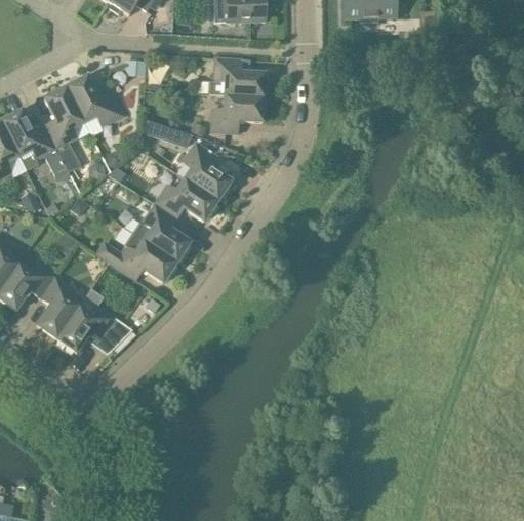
[(111,0),(110,1),(112,3),(110,6),(119,13),(121,9),(129,14),(136,3),(147,10),(153,0),(111,0)]
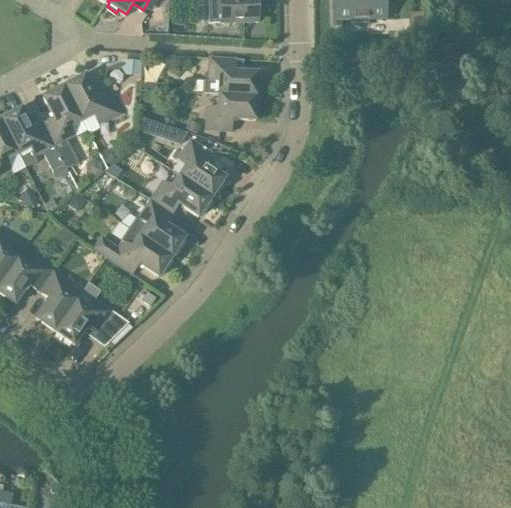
[(220,0),(221,20),(259,19),(258,0),(220,0)]
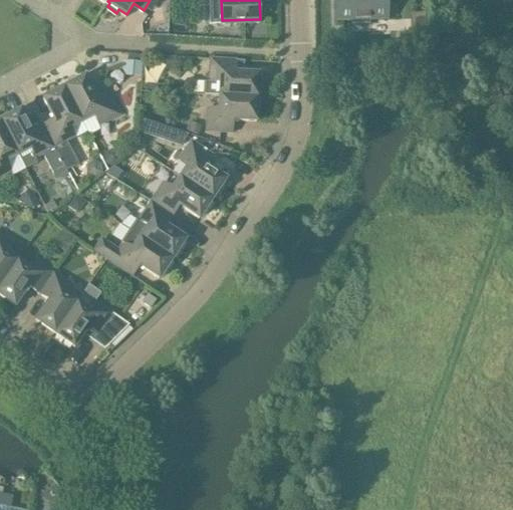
[(334,0),(335,17),(351,17),(351,21),(370,20),(370,16),(389,16),(388,0),(334,0)]
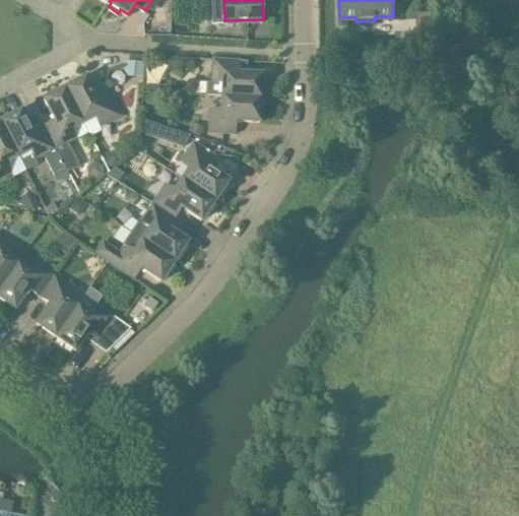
[(415,27),(434,27),(434,10),(415,10),(415,27)]
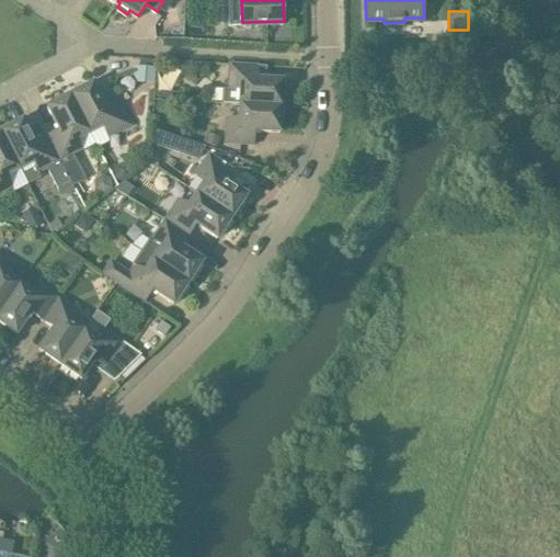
[(282,103),(284,77),(259,76),(260,63),(230,61),(229,86),(225,86),(224,100),(240,101),(282,103)]
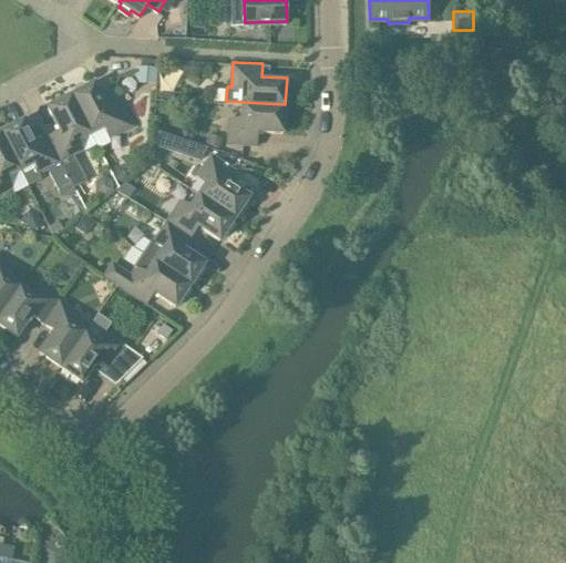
[(72,93),(91,130),(103,123),(109,134),(132,122),(117,96),(106,102),(95,81),(72,93)]
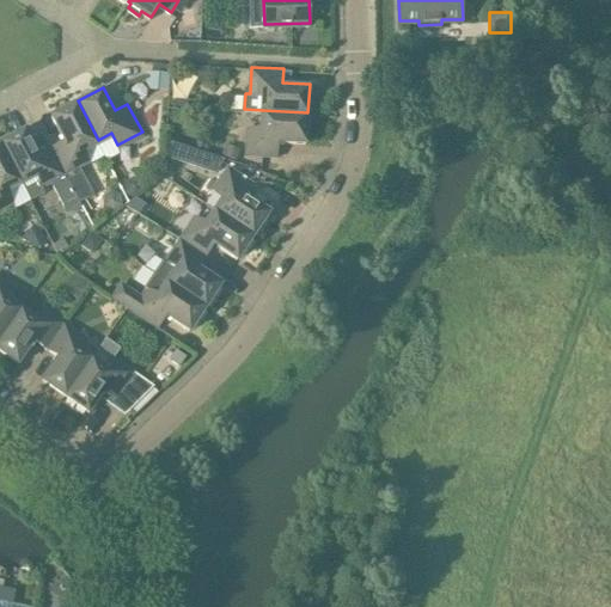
[(52,145),(66,172),(71,181),(73,185),(80,198),(93,191),(80,164),(91,159),(85,147),(98,140),(78,100),(52,114),(65,138),(52,145)]
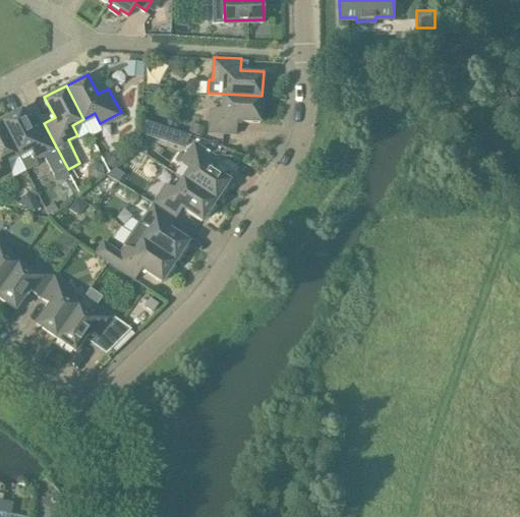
[(262,96),(223,94),(222,107),(212,106),(210,129),(236,131),(237,119),(261,120),(262,96)]
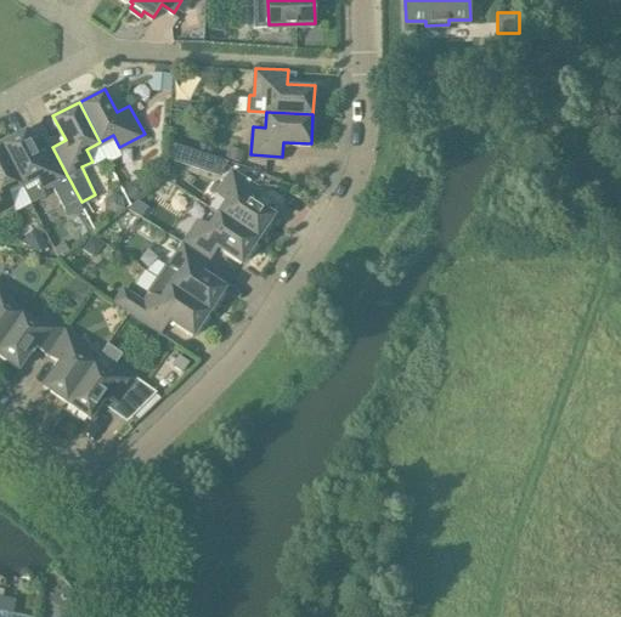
[(1,142),(22,184),(37,176),(43,187),(52,182),(67,209),(82,202),(74,188),(72,184),(67,175),(52,147),(39,153),(27,129),(1,142)]
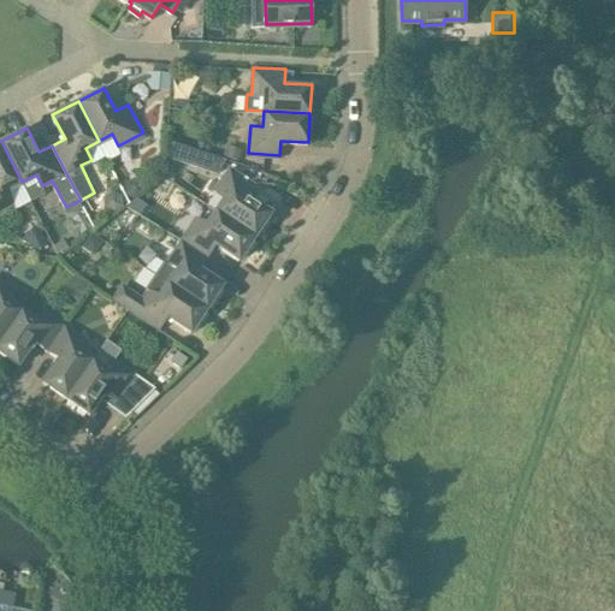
[(167,138),(166,154),(216,171),(224,156),(167,138)]
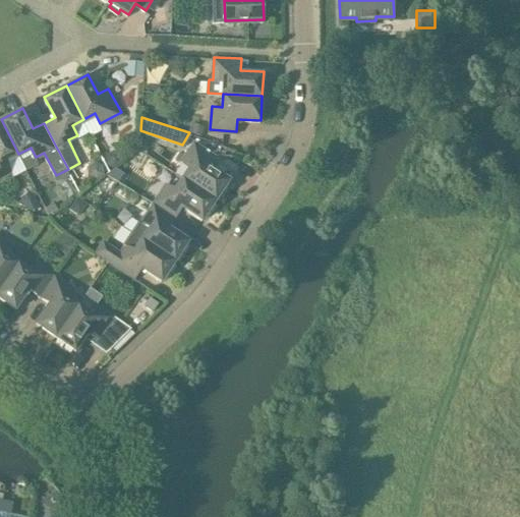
[(7,160),(18,154),(1,119),(0,119),(0,175),(12,169),(7,160)]
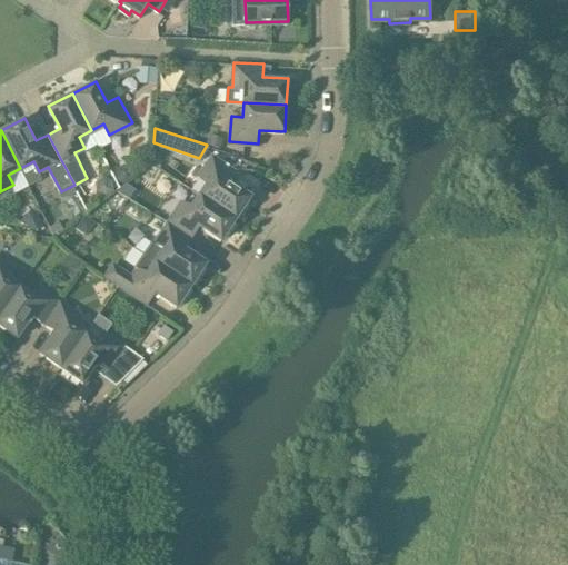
[(200,192),(227,210),(236,216),(250,194),(229,180),(237,169),(212,154),(198,175),(208,181),(200,192)]
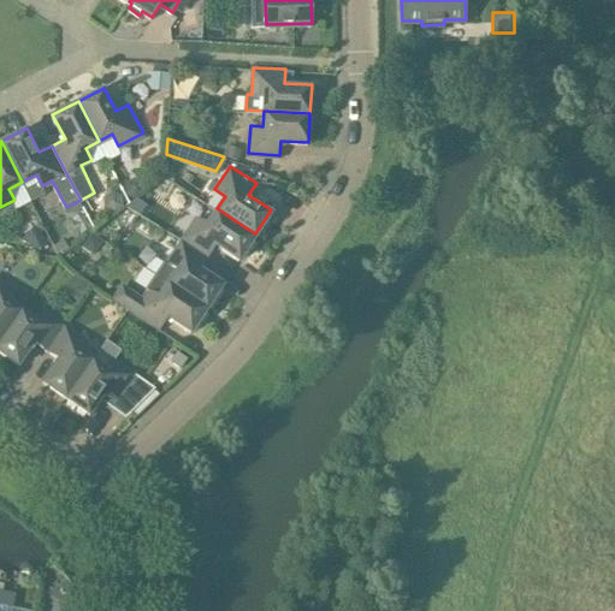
[(141,213),(148,202),(137,195),(125,203),(141,213)]
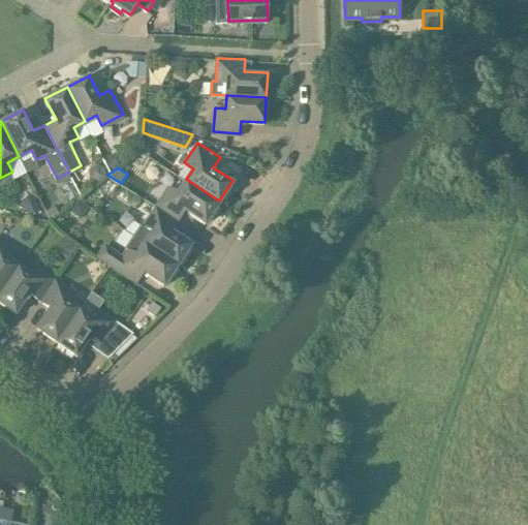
[(156,204),(179,219),(186,209),(206,221),(219,201),(211,195),(186,179),(179,190),(169,184),(156,204)]
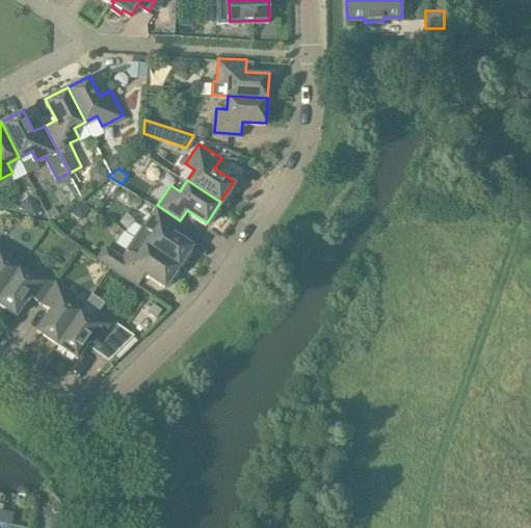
[(180,220),(157,205),(143,226),(142,225),(135,235),(179,264),(193,244),(174,231),(180,220)]
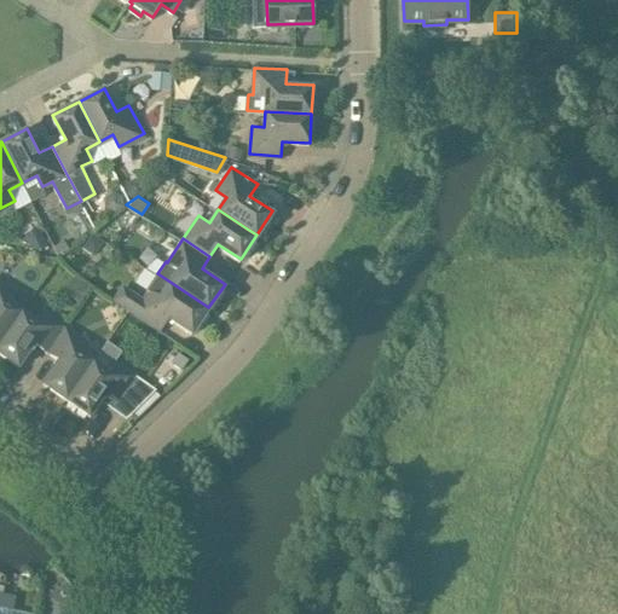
[(192,331),(208,307),(157,273),(148,288),(150,289),(144,297),(123,284),(115,297),(162,329),(169,317),(192,331)]
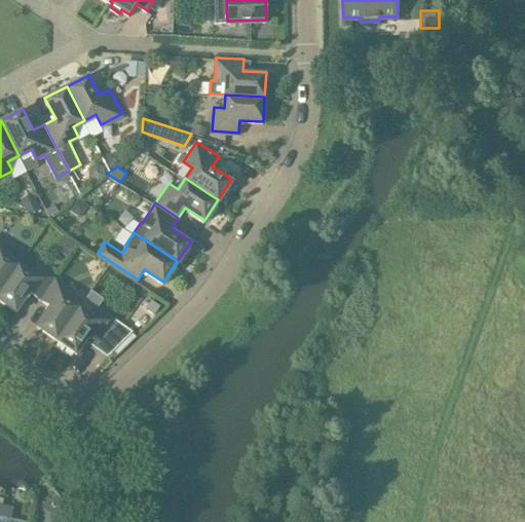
[(0,290),(19,263),(8,256),(14,247),(0,236),(0,290)]
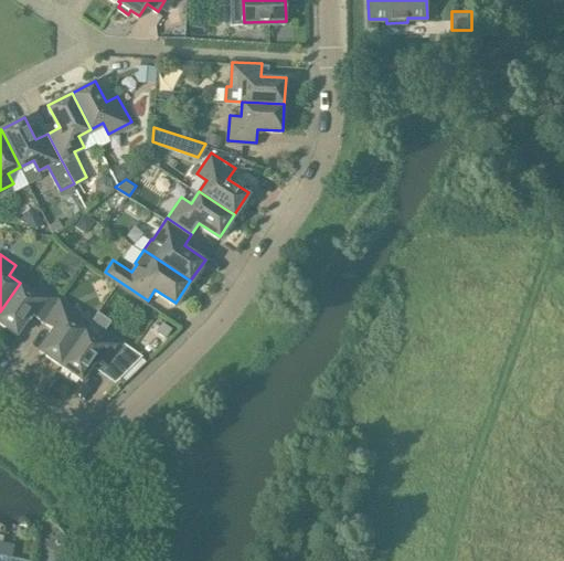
[(43,319),(60,296),(39,282),(32,290),(20,283),(0,311),(0,320),(18,332),(32,313),(43,319)]
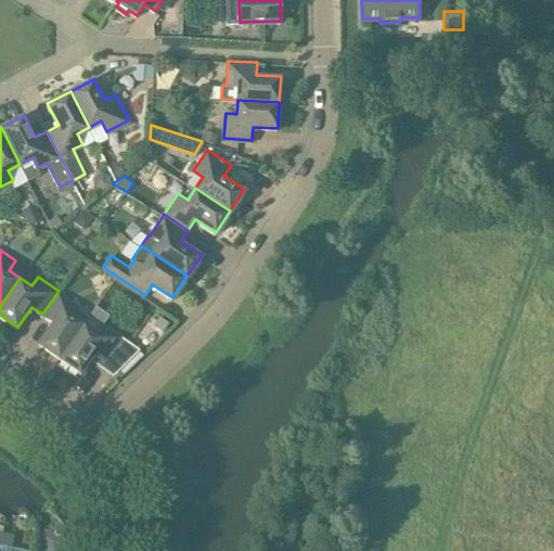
[(60,357),(84,322),(73,315),(79,305),(59,291),(42,314),(52,321),(39,342),(60,357)]
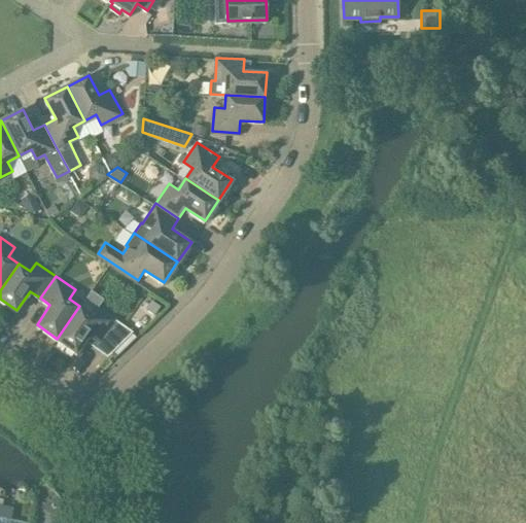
[(146,306),(155,312),(161,304),(151,298),(146,306)]
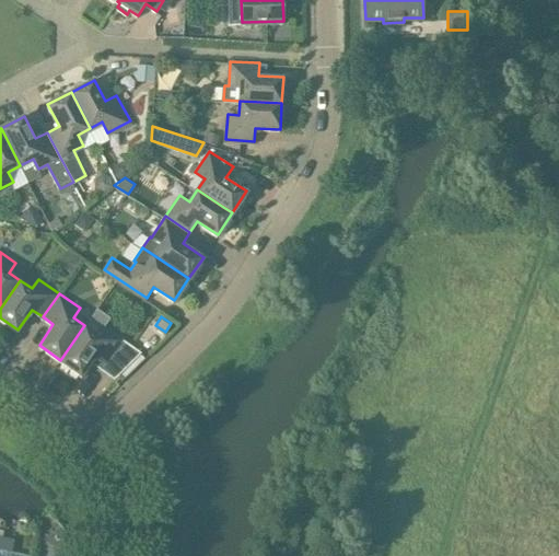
[(60,360),(82,374),(96,355),(120,371),(141,350),(103,324),(96,334),(84,325),(60,360)]
